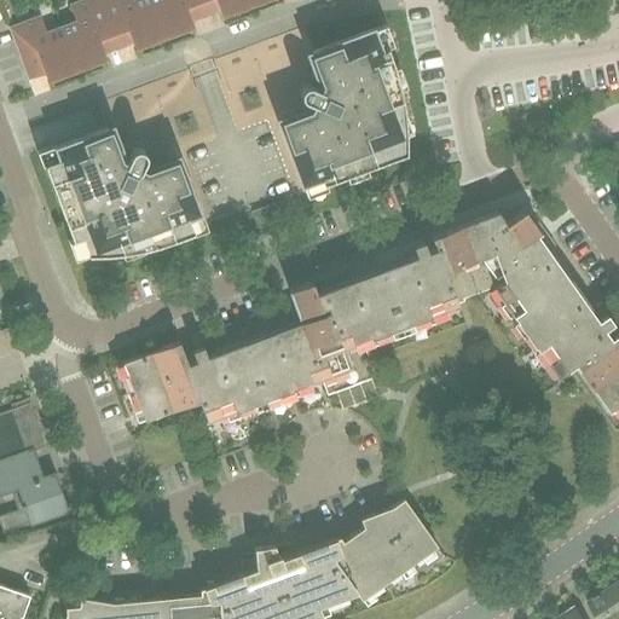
[(117,46),(100,0),(85,0),(69,6),(75,22),(61,27),(77,70),(105,59),(103,51),(117,46)]
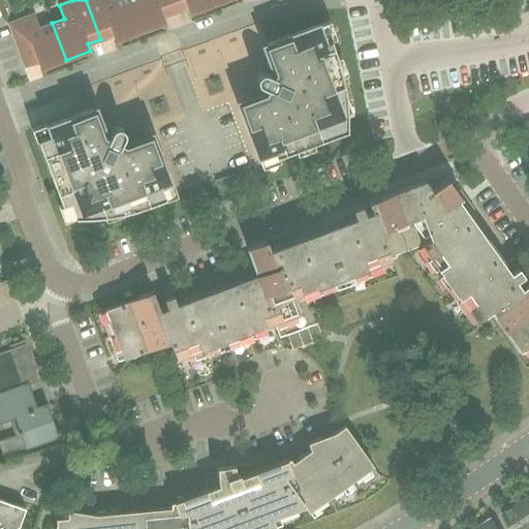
[(141,32),(128,0),(114,0),(113,0),(86,0),(100,39),(112,35),(115,42),(141,32)]
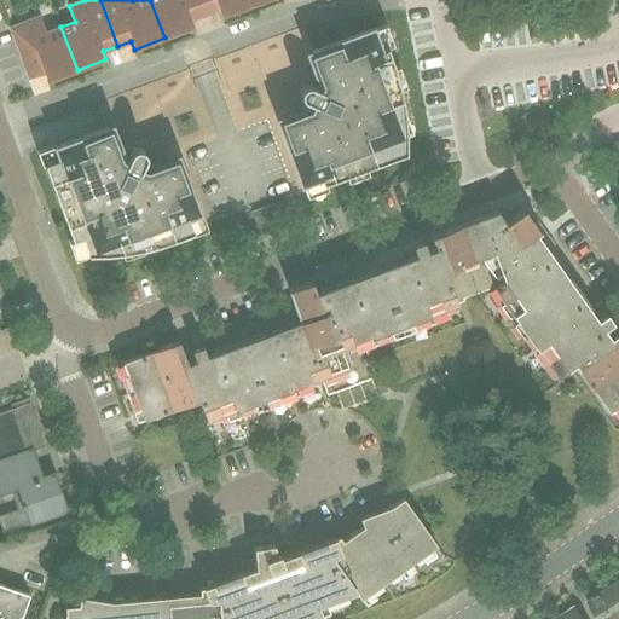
[(204,13),(200,0),(150,0),(165,38),(194,27),(190,19),(204,13)]
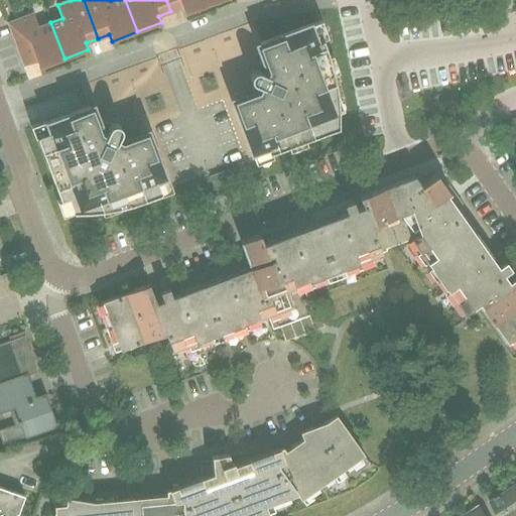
[(166,0),(170,11),(182,7),(184,14),(210,5),(208,0),(166,0)]
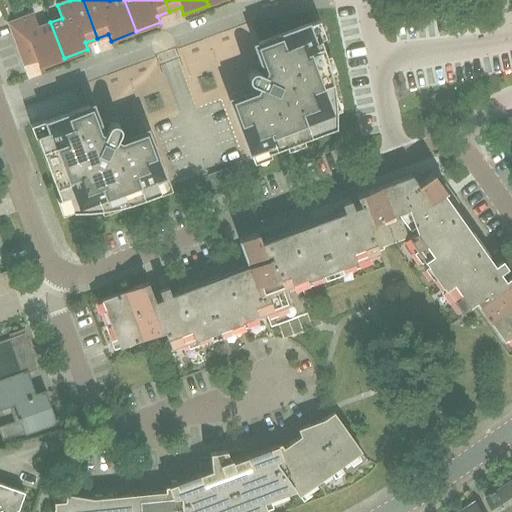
[(50,22),(37,27),(32,14),(8,23),(17,48),(29,43),(39,67),(64,58),(50,22)]
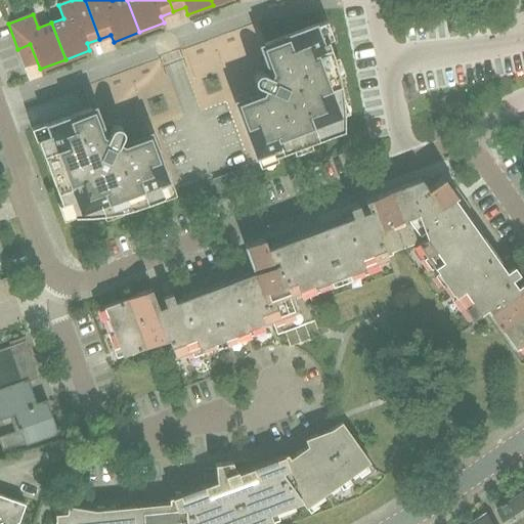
[(213,179),(257,163),(259,168),(349,135),(349,113),(348,96),(344,74),(340,57),(324,14),(263,38),(258,23),(83,87),(83,88),(26,110),(35,133),(28,135),(56,212),(64,209),(68,215),(68,222),(89,221),(100,220),(116,218),(136,213),(147,209),(181,197),(179,191),(213,179)]
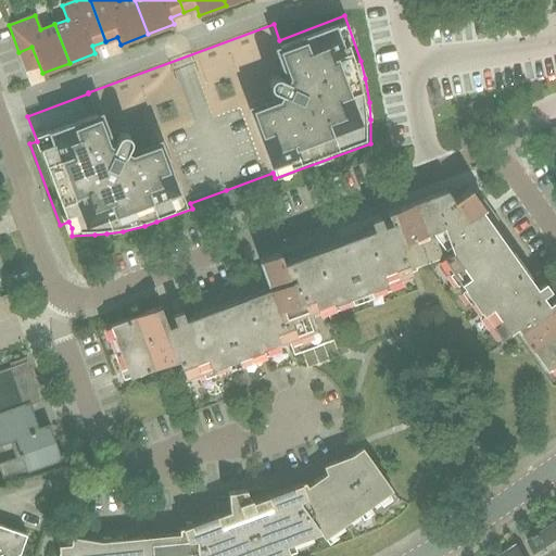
[(393,211),(416,270),(417,269),(426,267),(442,261),(500,342),(516,330),(546,373),(555,365),(555,300),(543,310),(484,225),(491,219),(469,190),(453,202),(446,191),(393,211)]
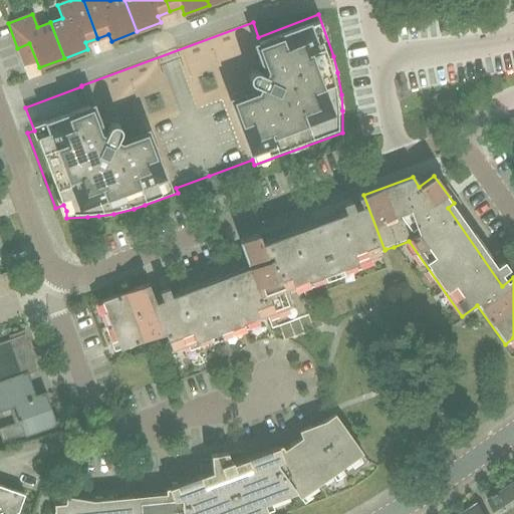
[(311,314),(300,283),(379,254),(378,252),(384,250),(363,195),(358,197),(363,212),(292,238),(287,224),(278,228),(279,232),(264,238),(265,240),(260,242),(257,234),(239,241),(250,273),(157,307),(149,283),(102,301),(119,349),(166,332),(170,344),(172,350),(267,315),(272,328),(279,326),(311,314)]
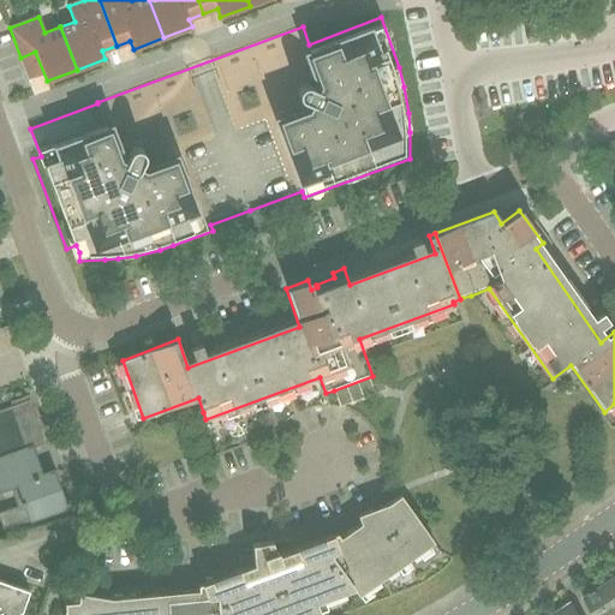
[(419,254),(430,249),(424,233),(413,237),(419,254)]
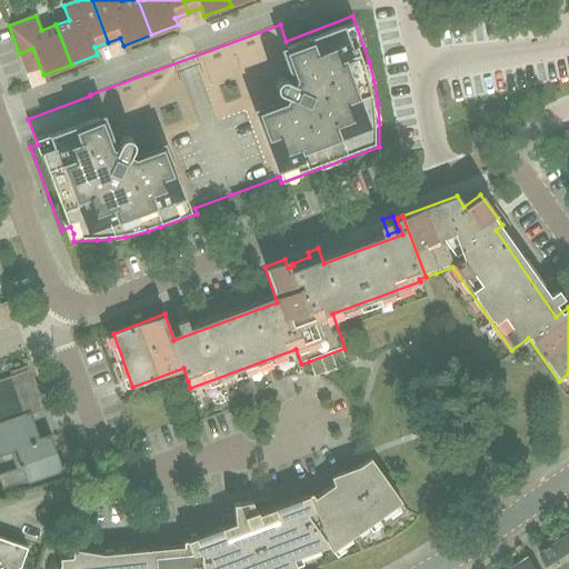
[(549,297),(555,306),(563,300),(557,291),(549,297)]
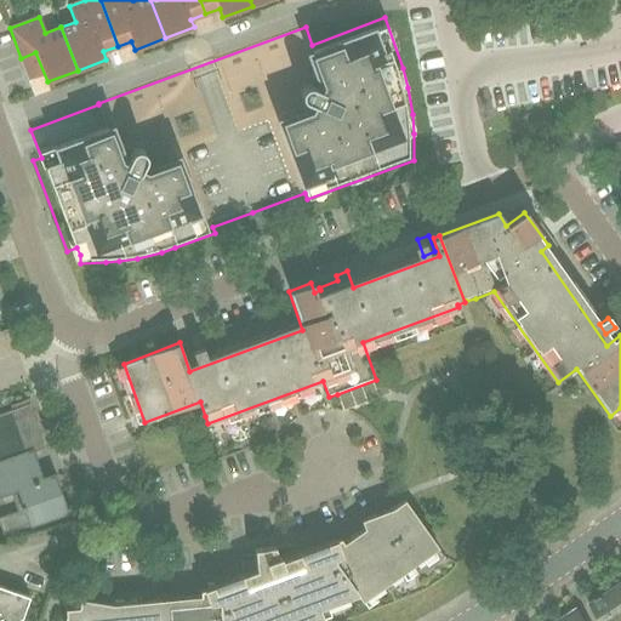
[(195,363),(206,359),(201,348),(206,337),(194,331),(188,343),(195,363)]
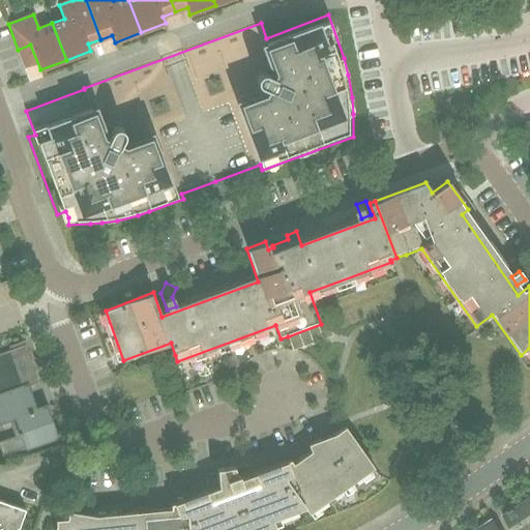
[(321,324),(288,336),(293,350),(294,352),(328,340),(332,337),(331,334),(327,322),(321,324)]
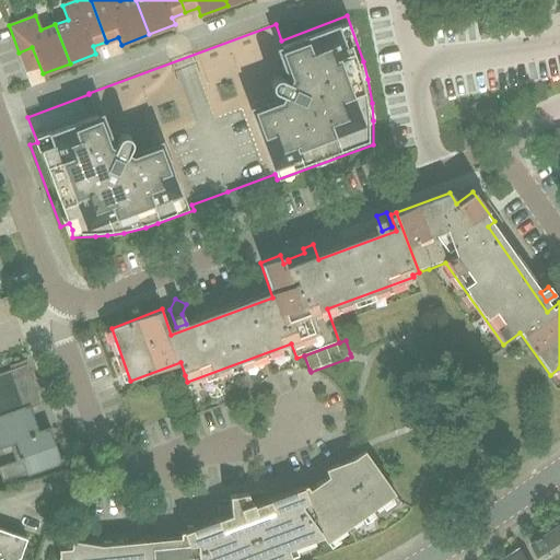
[(0,417),(27,407),(28,409),(38,406),(23,365),(0,374),(0,417)]
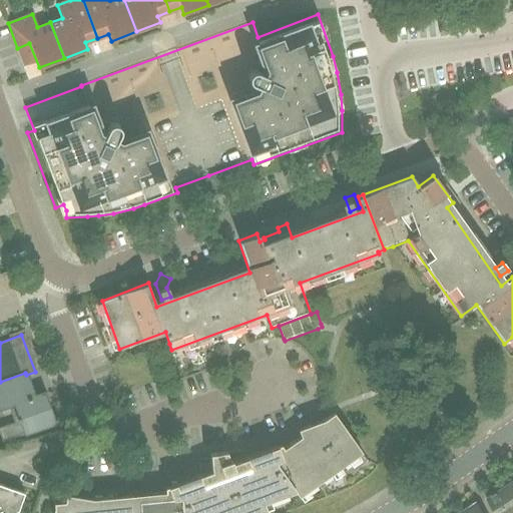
[(34,397),(26,375),(25,373),(0,382),(0,409),(4,408),(5,410),(15,406),(19,418),(13,420),(14,423),(0,427),(0,436),(2,442),(54,423),(43,394),(34,397)]
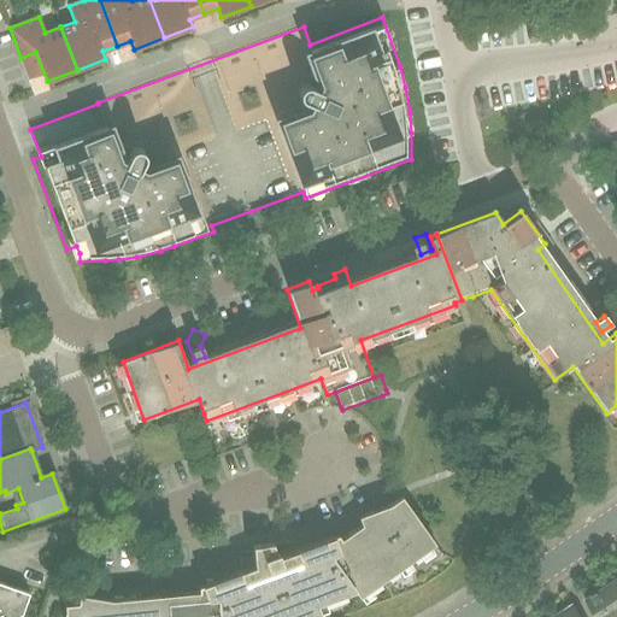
[(323,616),(318,605),(356,592),(359,597),(382,581),(411,570),(410,562),(434,545),(400,498),(389,506),(357,518),(360,526),(340,540),(338,536),(293,552),(289,544),(252,546),(252,551),(238,553),(240,571),(198,587),(198,592),(175,594),(170,587),(139,599),(111,601),(78,595),(77,604),(65,605),(65,616),(323,616)]
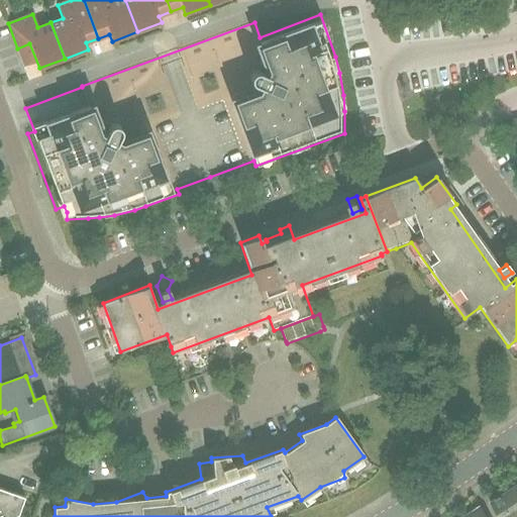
[(15,516),(19,515),(25,498),(0,489),(0,516),(15,516)]
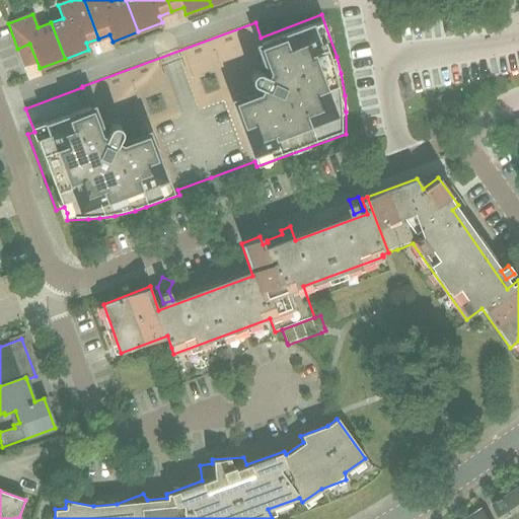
[(518,518),(518,499),(514,492),(493,506),(501,518),(518,518)]
